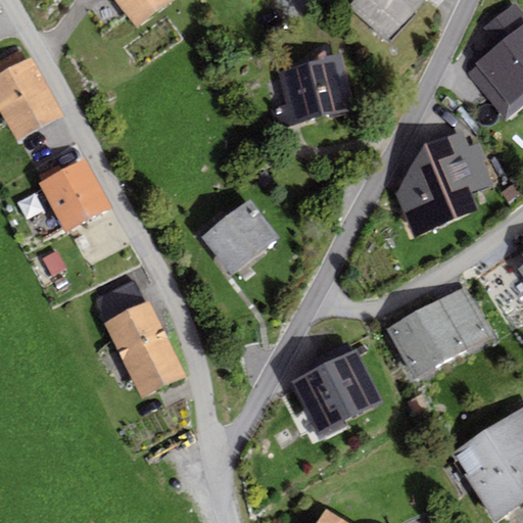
[(114,0),(138,30),(176,0),(114,0)]
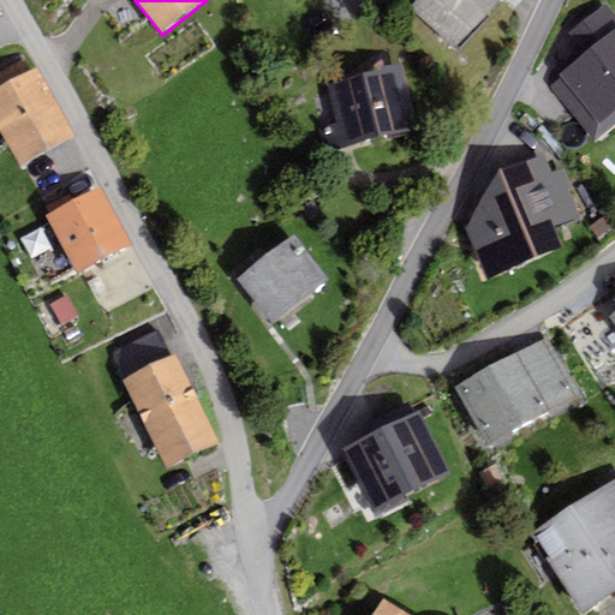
[(457,49),(499,0),(417,0),(410,10),(457,49)]
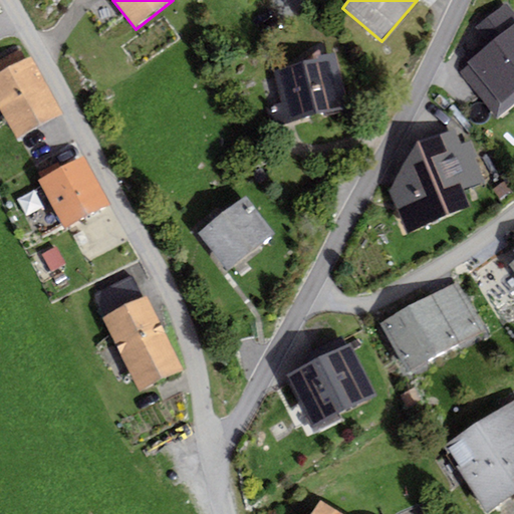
[(513,13),(506,4),(476,28),(489,44),(493,41),(513,66),(513,13)]
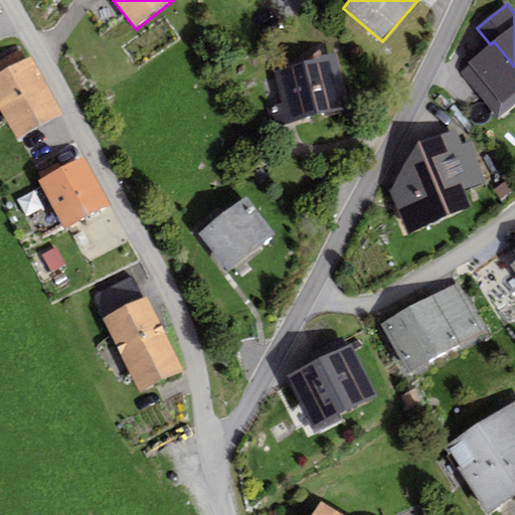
[(514,106),(514,66),(494,41),(490,44),(468,62),(470,65),(461,72),(499,120),(514,106)]
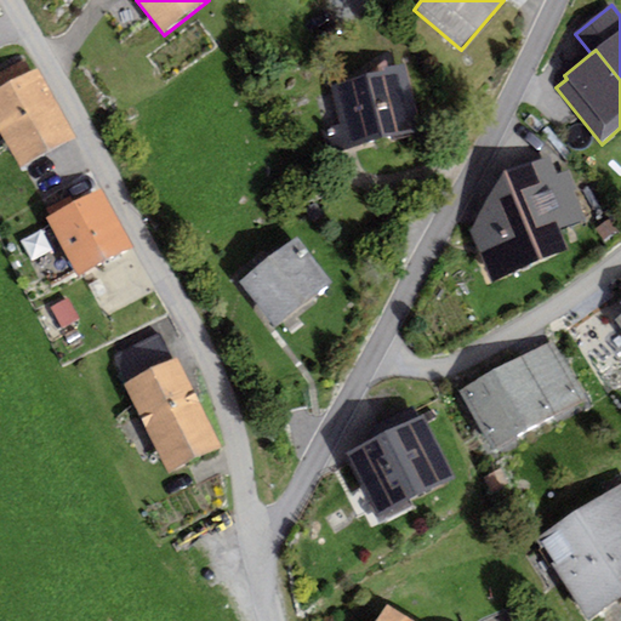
[(77,138),(36,68),(32,72),(24,61),(0,74),(0,136),(20,171),(77,138)]
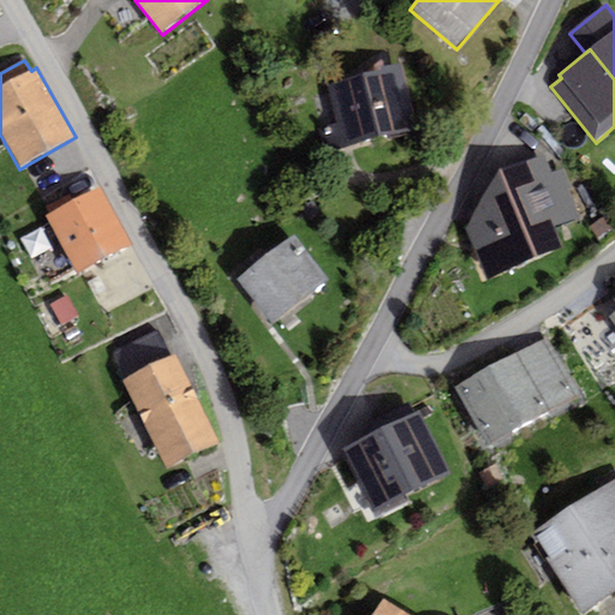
[(318,84),(335,149),(421,127),(404,63),(318,84)]
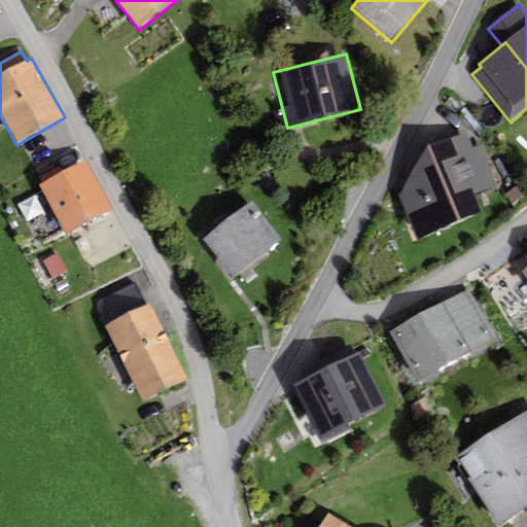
[(475,149),(465,134),(429,144),(399,196),(416,242),(483,211),(477,195),(497,186),(488,163),(491,162),(484,145),(475,149)]
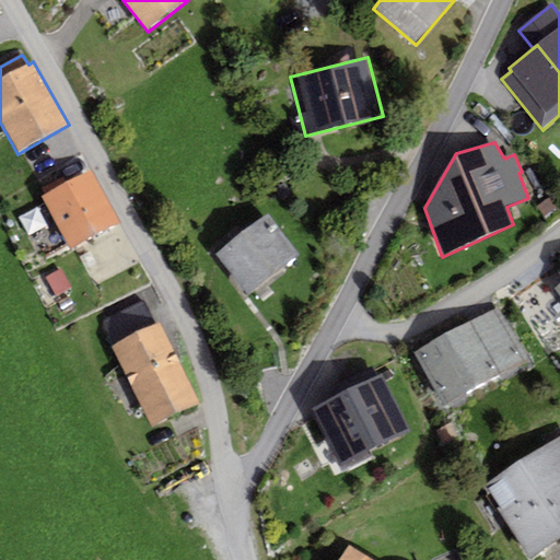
[(92,170),(42,197),(70,249),(120,222),(92,170)]
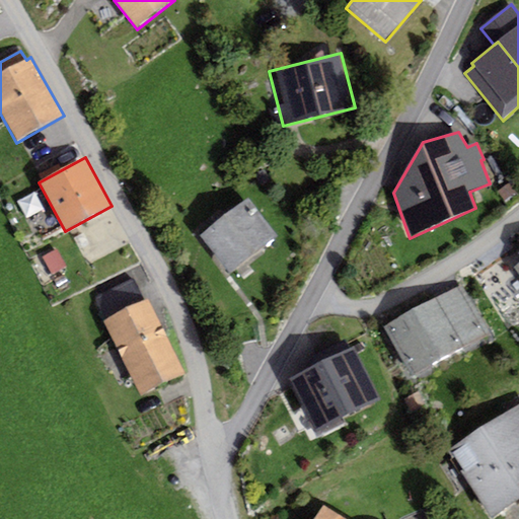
[(506,201),(516,194),(509,183),(499,191),(506,201)]
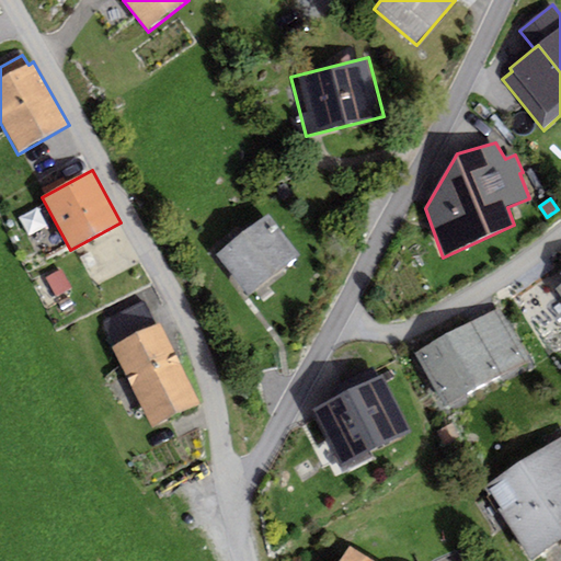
[(249,297),(300,255),(266,215),(216,256),(249,297)]
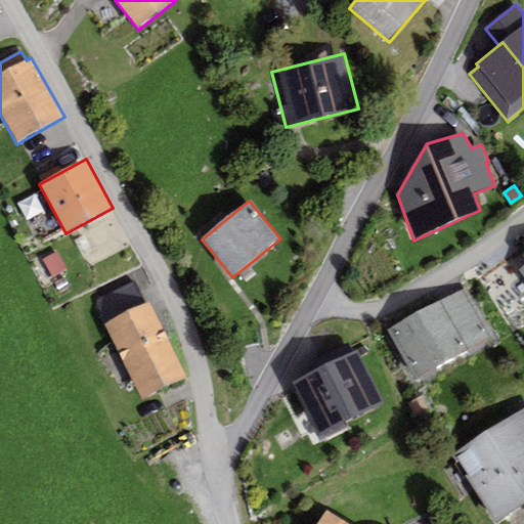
[(56,252),(43,259),(52,276),(66,269),(56,252)]
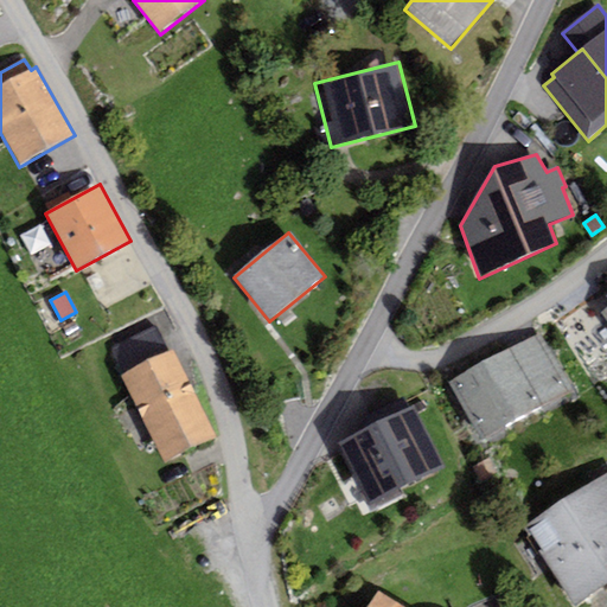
[(125,375),(168,352),(155,327),(112,350),(125,375)]
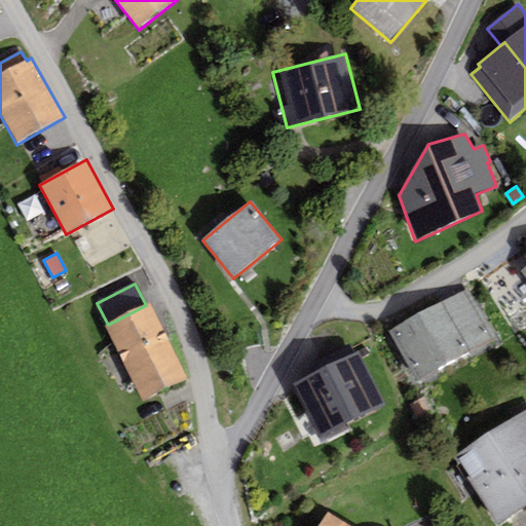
[(417,383),(497,338),(468,288),(388,333),(417,383)]
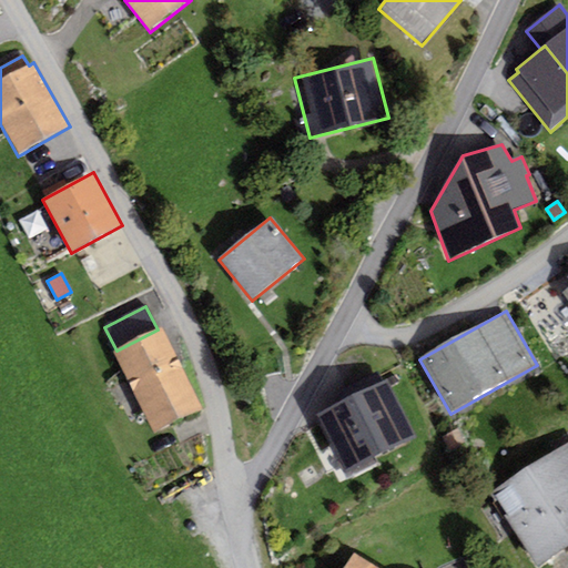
[(204,409),(162,327),(158,330),(117,351),(112,353),(154,435),(204,409)]
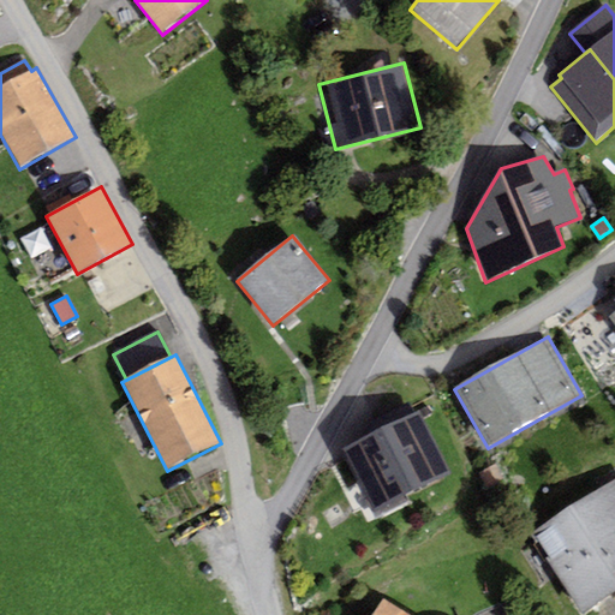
[(405,495),(449,473),(421,412),(342,449),(375,518),(408,502),(405,495)]
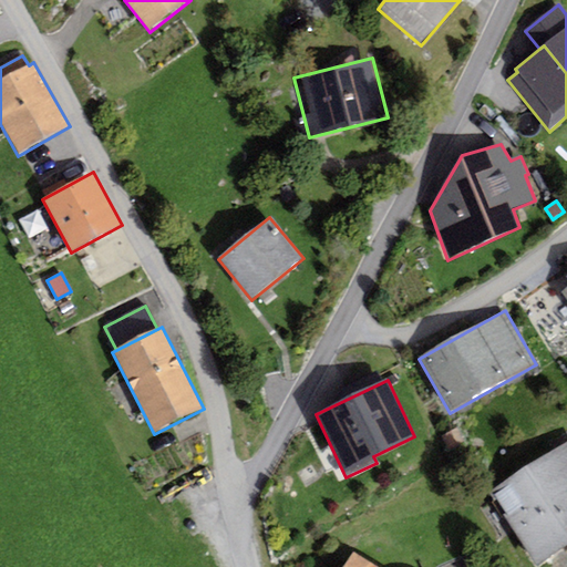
[(566,444),(490,493),(525,552),(535,566),(536,566),(566,547),(566,444)]
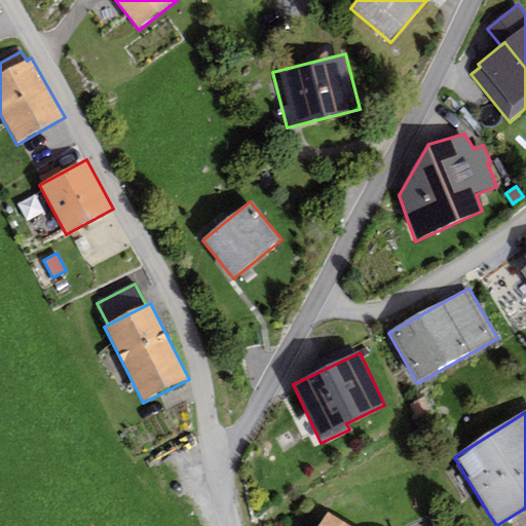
[(349,525),(328,513),(320,525),(349,525)]
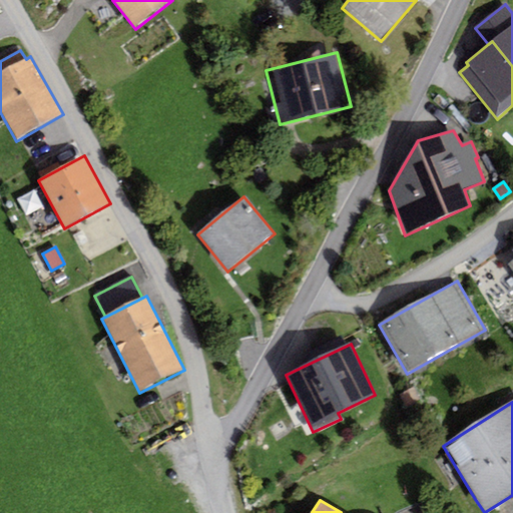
All buildings are outlined.
